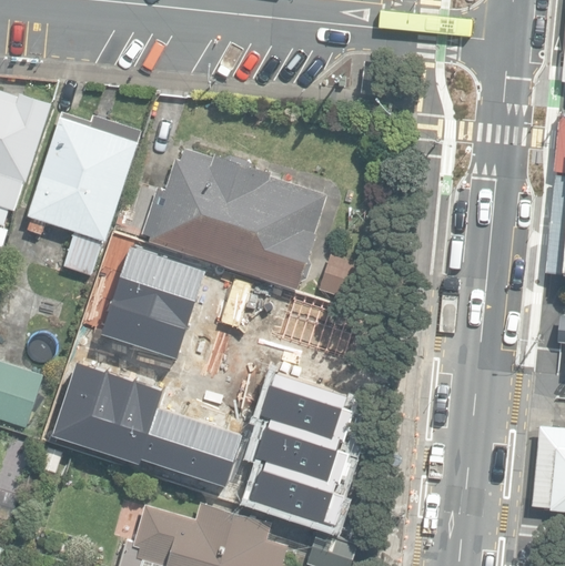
[(0,205),(14,211),(50,105),(0,88),(0,205)]
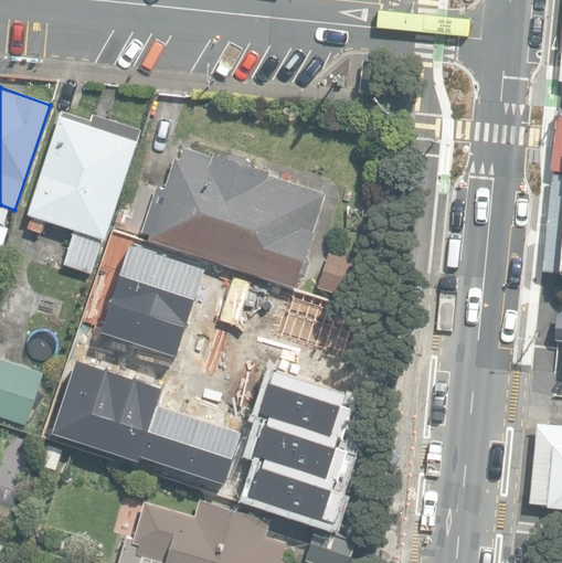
[(63,264),(91,272),(101,237),(105,240),(139,130),(92,116),(91,120),(62,112),(27,227),(43,233),(46,221),(74,229),(63,264)]
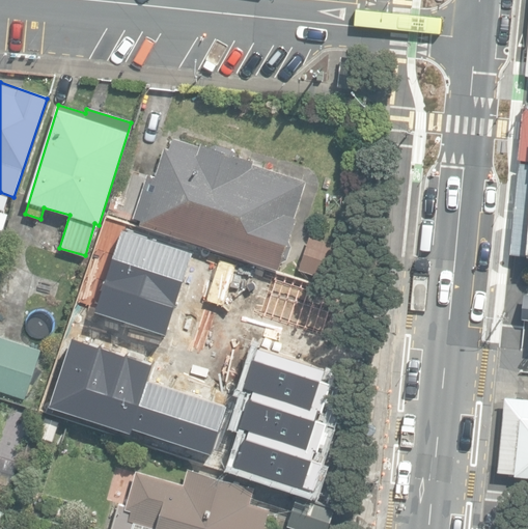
[(527,162),(527,107),(522,107),(517,161),(527,162)]
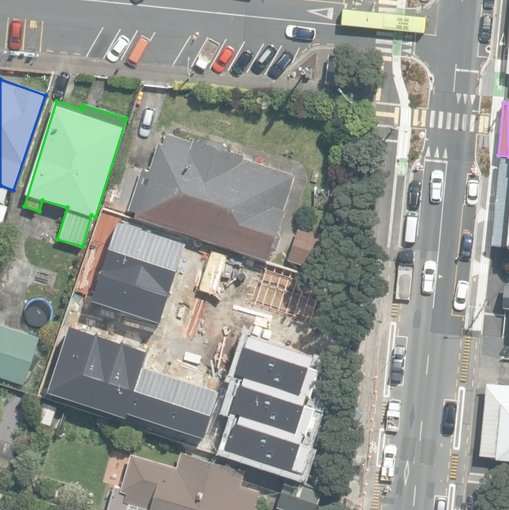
[(134,216),(269,261),(271,253),(277,250),(280,237),(277,233),(285,210),(283,210),(293,178),(244,158),(245,155),(226,149),(224,144),(207,139),(202,141),(193,138),(192,142),(165,133),(162,144),(158,142),(149,171),(141,168),(136,186),(142,188),(140,195),(113,187),(107,205),(135,214),(134,216)]
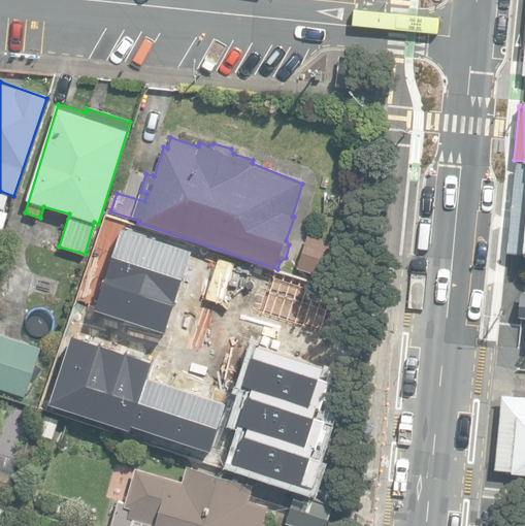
[(524,256),(524,163),(515,163),(504,254),(524,256)]
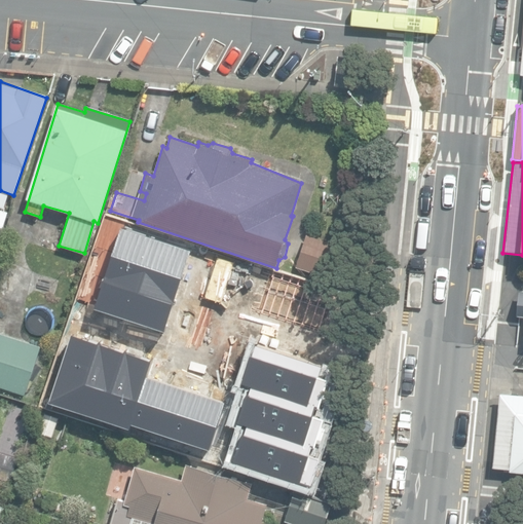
[(97,235),(140,250),(146,229),(104,215),(97,235)]
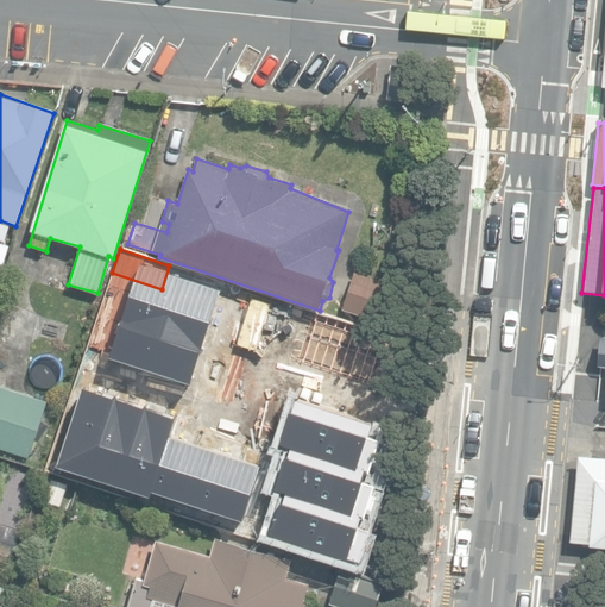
[(389,286),(352,276),(344,312),(380,323),(389,286)]
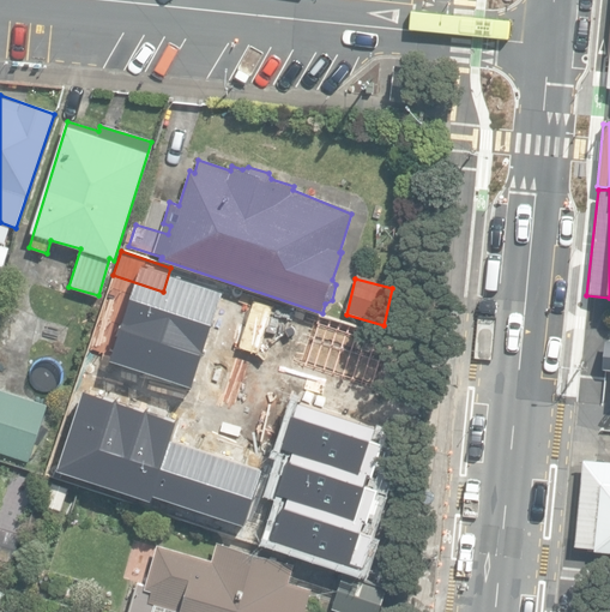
[(182,388),(324,433),(334,400),(313,393),(325,358),(282,343),(285,330),(239,315),(229,345),(199,335),(182,388)]
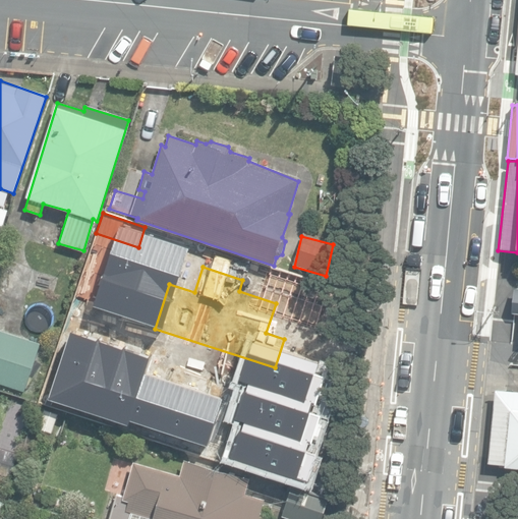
[(517,289),(512,289),(509,312),(517,313),(517,337),(517,340),(517,289)]
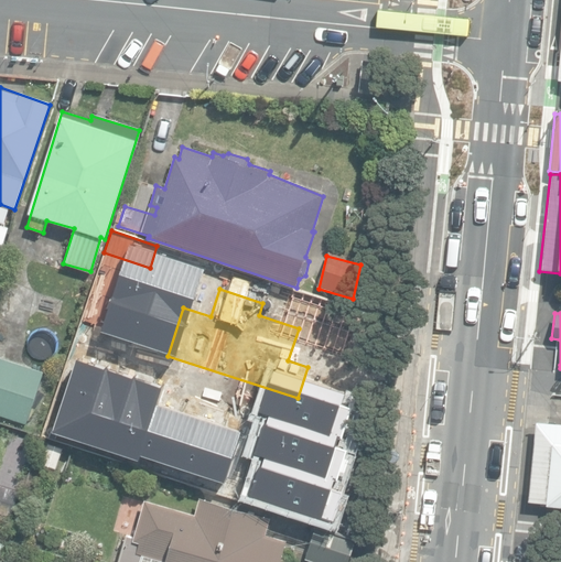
[(50,355),(63,359),(69,341),(57,336),(50,355)]
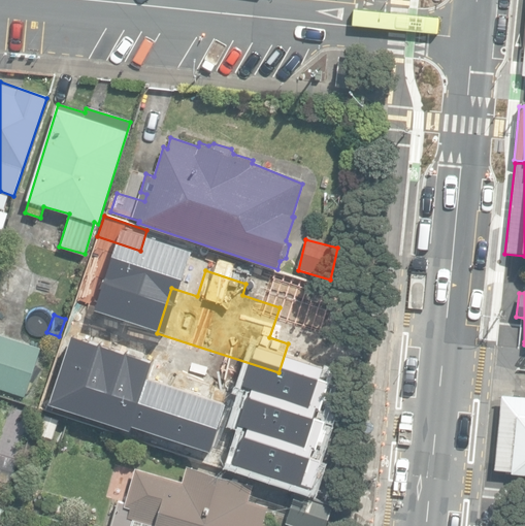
[(60,363),(122,384),(137,337),(69,315),(64,330),(70,332),(60,363)]
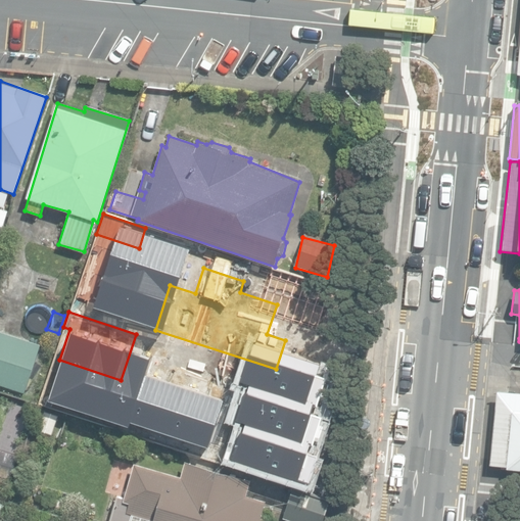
[(0,386),(24,394),(39,344),(0,332),(0,386)]
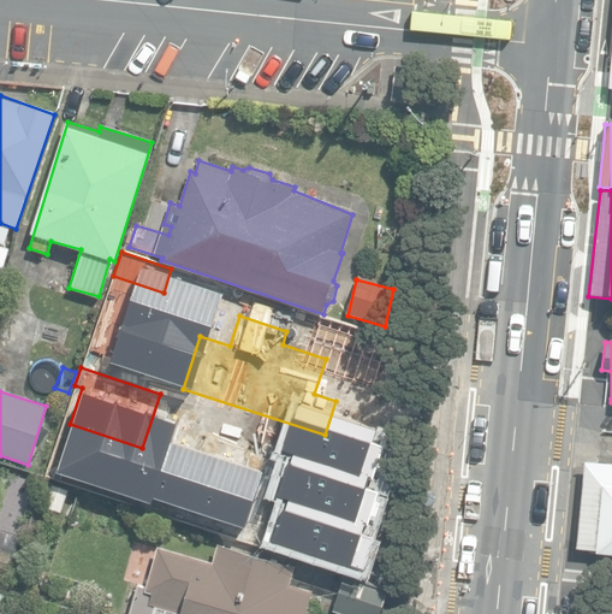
[(164,508),(273,544),(278,529),(279,529),(292,533),(302,506),(292,502),(310,447),(267,432),(263,444),(224,431),(223,435),(165,415),(152,458),(168,464),(165,474),(174,478),(164,508)]
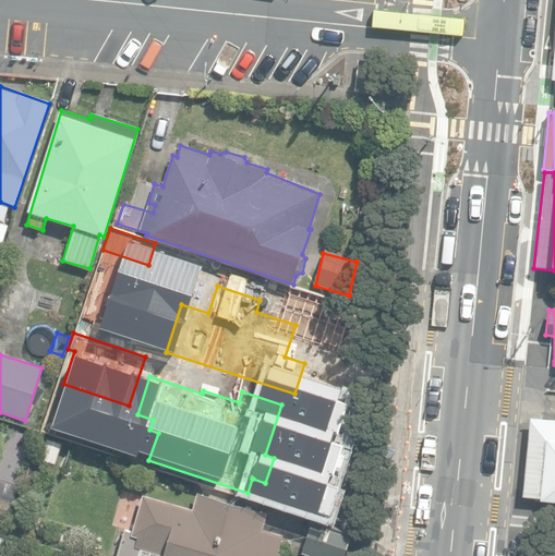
[(312,443),(352,456),(360,430),(321,417),(312,443)]
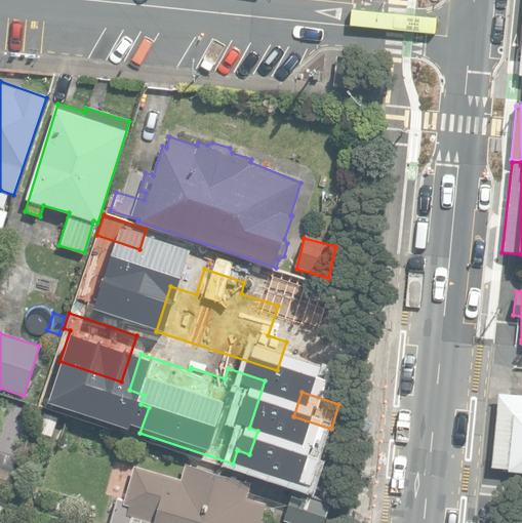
[(506,472),(521,473),(521,396),(513,396),(498,395),(491,468),(506,469),(506,472)]
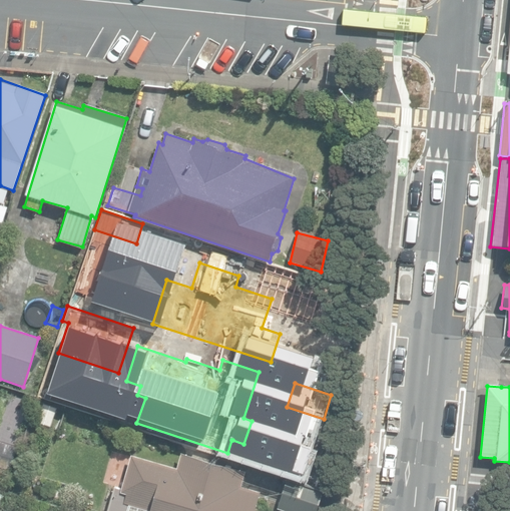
[(36,422),(49,427),(55,409),(42,405),(36,422)]
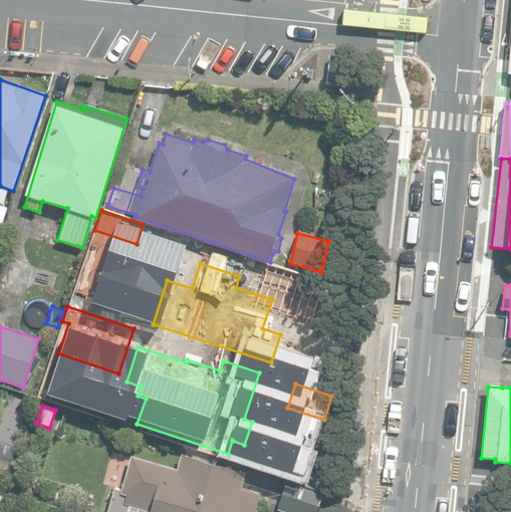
[(282,445),(274,471),(316,484),(324,459),(282,445)]
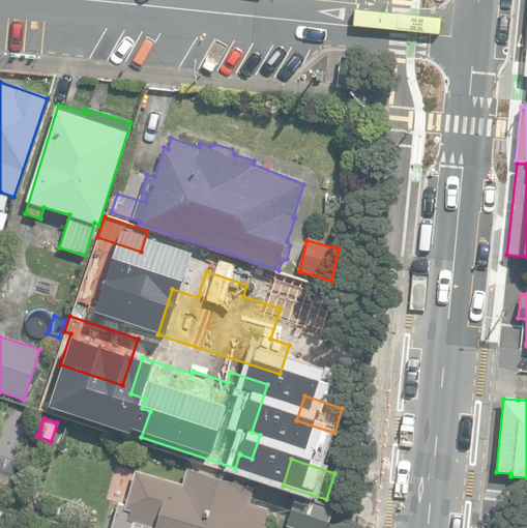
[(262,527),(267,508),(247,502),(253,487),(186,468),(182,484),(136,470),(125,505),(116,503),(110,527),(262,527)]
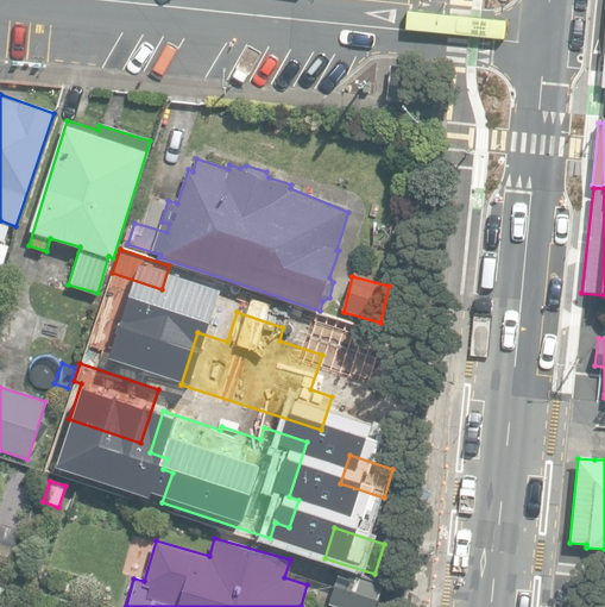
[(327,604),(335,606),(373,606),(382,582),(340,567),(327,604)]
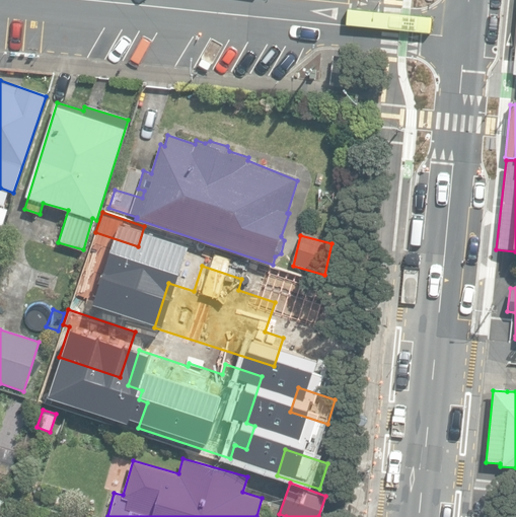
[(515,516),(515,488),(506,488),(503,516),(515,516)]
